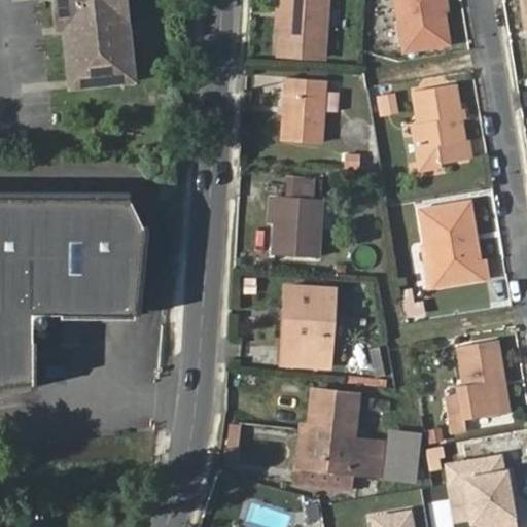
[(44,0),(48,29),(55,28),(62,91),(126,83),(119,22),(126,21),(123,0),(44,0)]
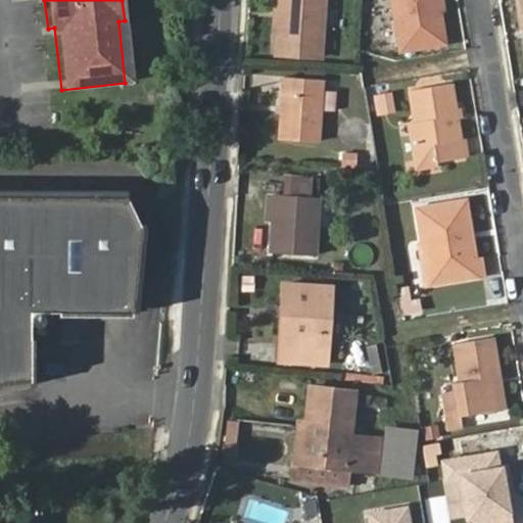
[(280,0),(277,52),(321,56),(324,0),(280,0)]
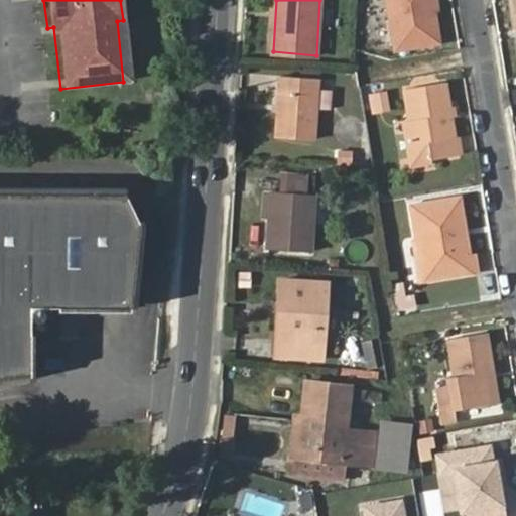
[(388,0),(396,49),(439,42),(431,0),(388,0)]
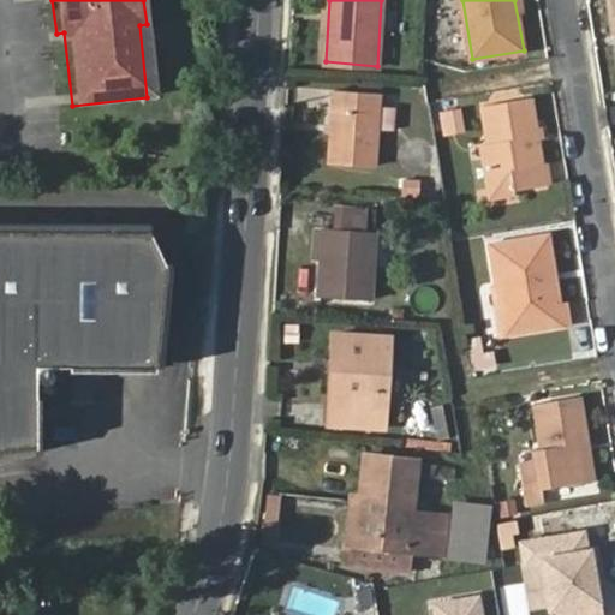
[(336,93),(332,163),(375,166),(380,96),(336,93)]
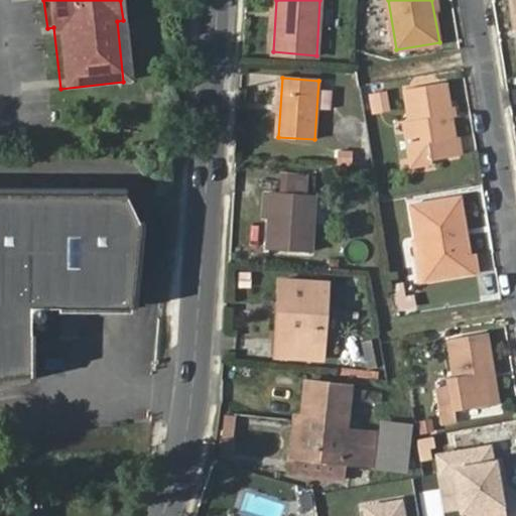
[(405,123),(413,167),(432,164),(432,159),(457,155),(446,85),(408,91),(413,122),(405,123)]
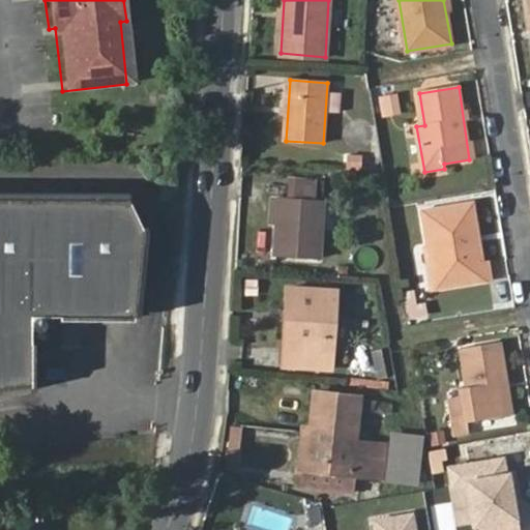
[(399,92),(379,94),(382,117),(401,115),(399,92)]
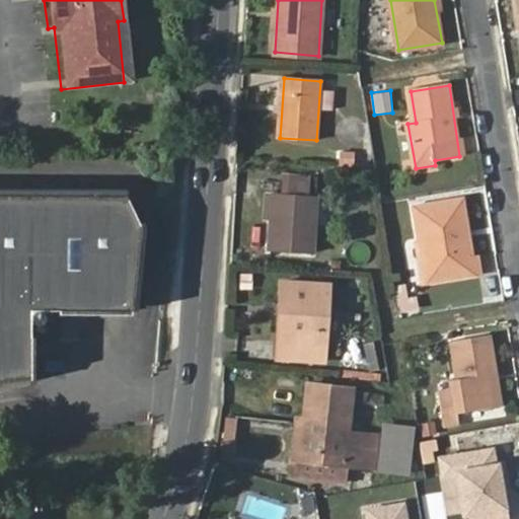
[(369,168),(370,152),(339,150),(337,166),(369,168)]
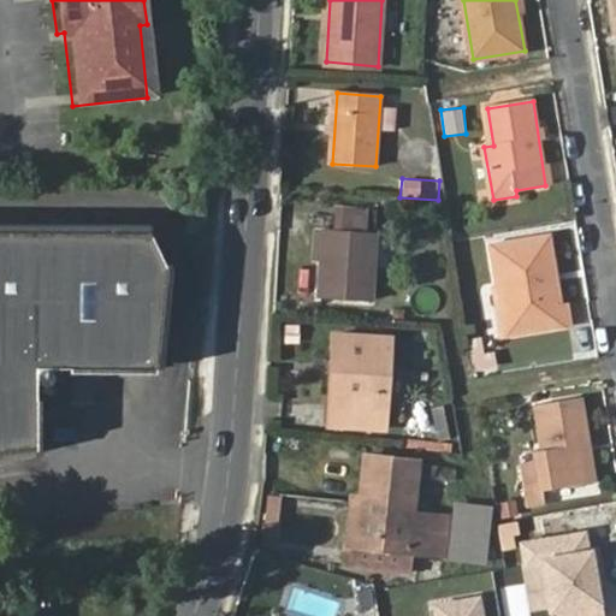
[(335,231),(368,234),(368,214),(336,212),(335,231)]
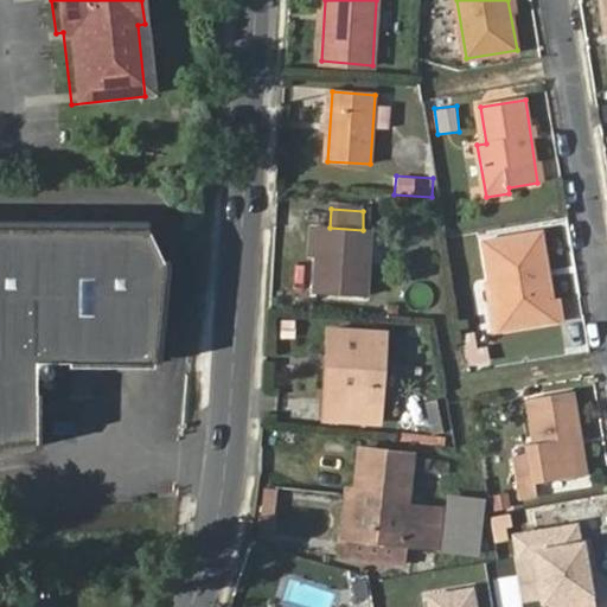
[(154,353),(155,353),(163,295),(167,263),(149,230),(148,221),(0,219),(0,453),(27,451),(27,449),(27,434),(23,433),(23,397),(23,395),(27,395),(37,395),(37,382),(37,368),(42,359),(87,360),(87,346),(90,346),(145,346),(145,352),(154,353)]
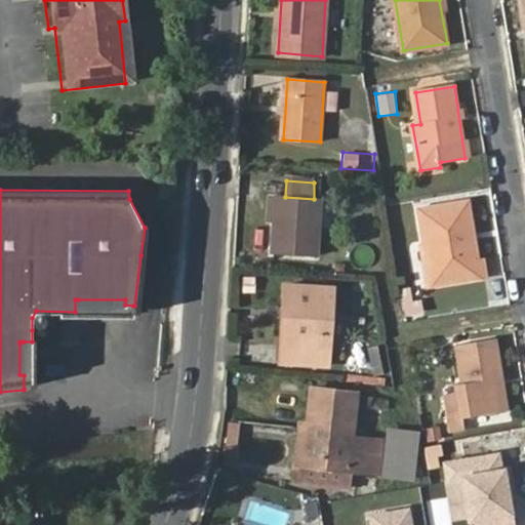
[(277,196),(275,224),(273,253),(317,257),(320,200),(314,199),(285,197),(277,196)]
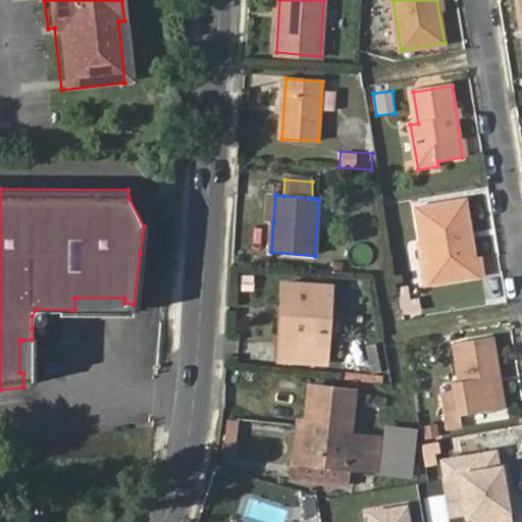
[(425,245),(430,281),(482,274),(480,259),(474,260),(464,202),(419,209),(425,245)]
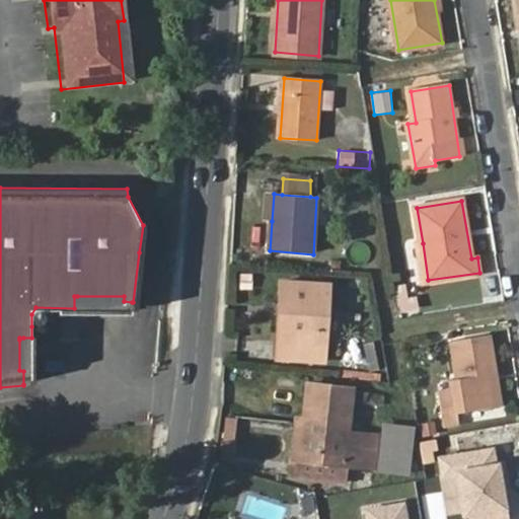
[(422,281),(428,280),(423,243),(416,244),(422,281)]
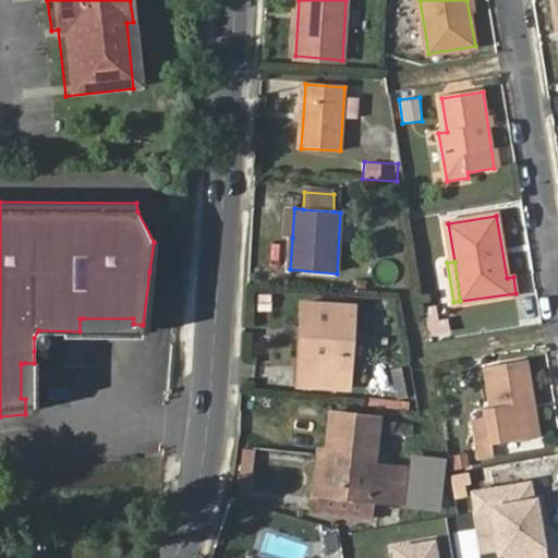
[(304,304),(303,327),(312,328),(308,368),(350,372),(353,308),(304,304)]
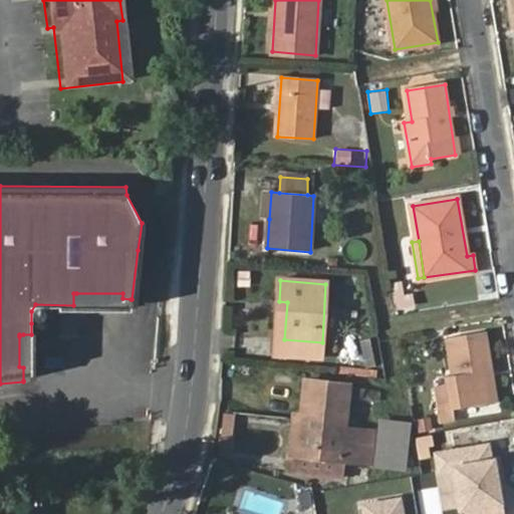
[(131,306),(132,299),(131,299),(122,298),(122,293),(76,293),(73,293),(73,305),(131,306)]
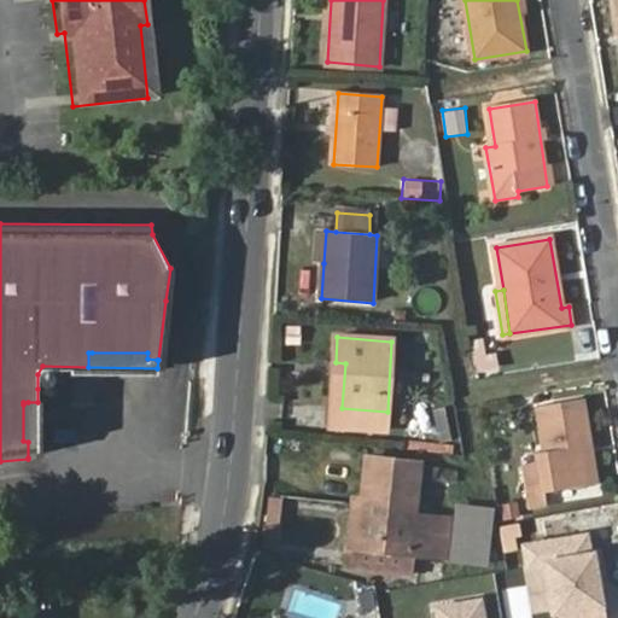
[(345,363),(336,362),(331,426),(385,431),(388,412),(342,408),(345,363)]
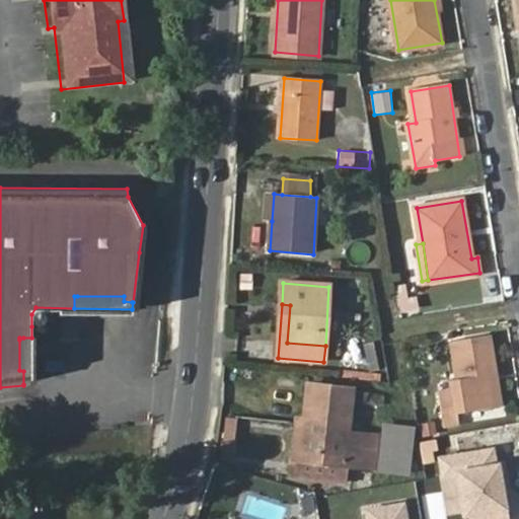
[(488,374),(497,372),(491,335),(452,341),(458,379),(451,381),(452,388),(438,391),(444,425),(459,423),(458,413),(493,406),(488,374)]
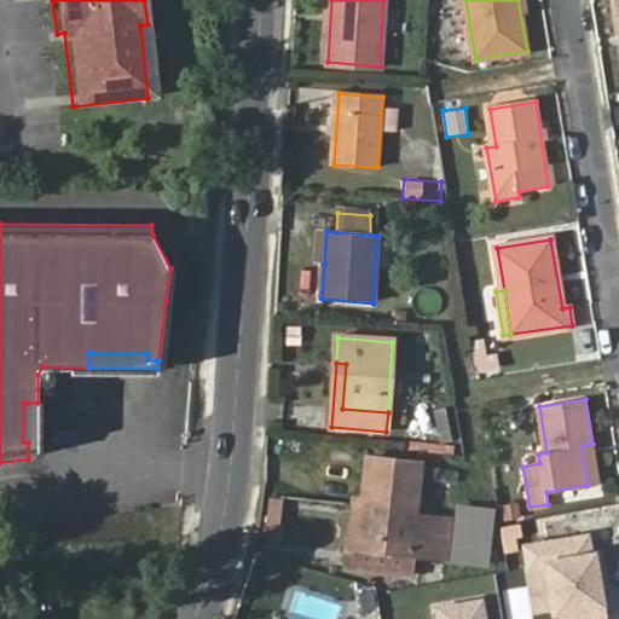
[(28,458),(28,460),(38,458),(38,403),(28,403),(23,403),(23,405),(23,441),(28,443),(28,458)]
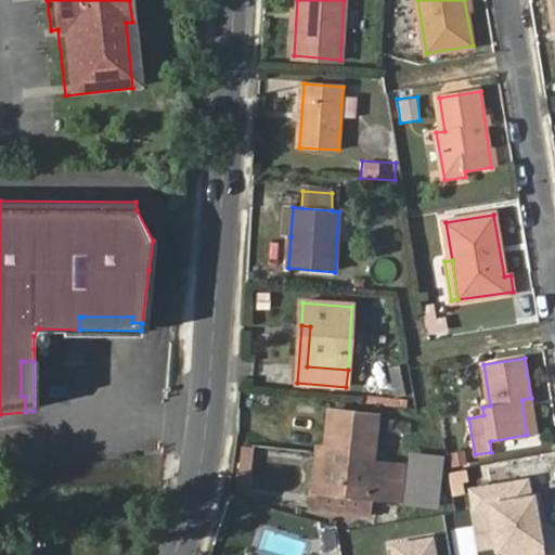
[(537,433),(531,398),(521,400),(527,435),(537,433)]
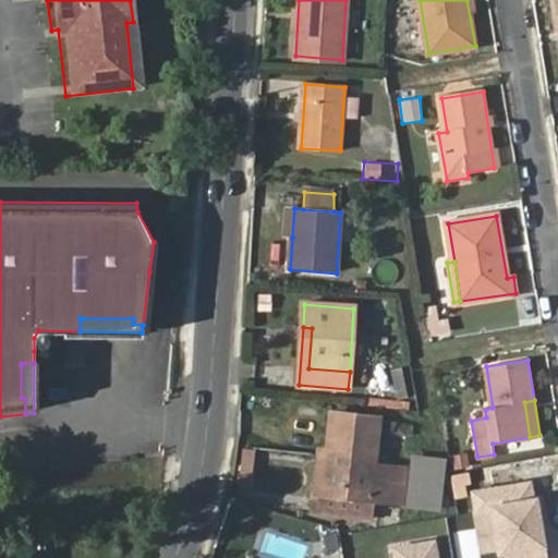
[(332,414),(328,452),(326,483),(373,489),(371,499),(401,502),(405,471),(374,466),(378,421),(332,414)]
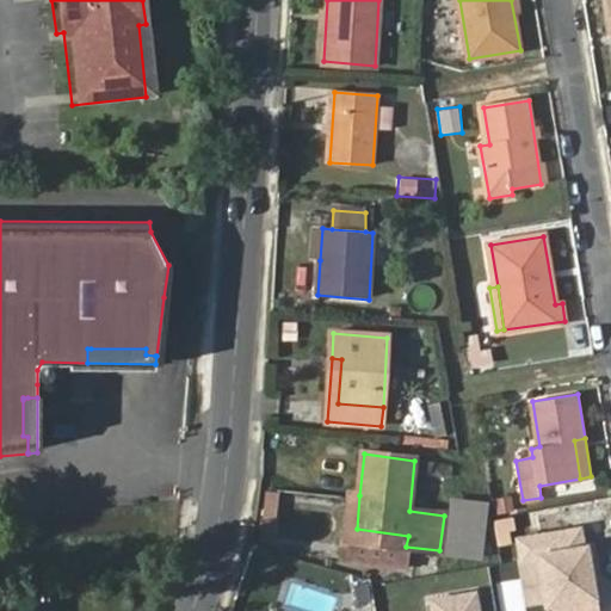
[(357,529),(359,495),(347,494),(343,539),(406,547),(408,536),(357,529)]
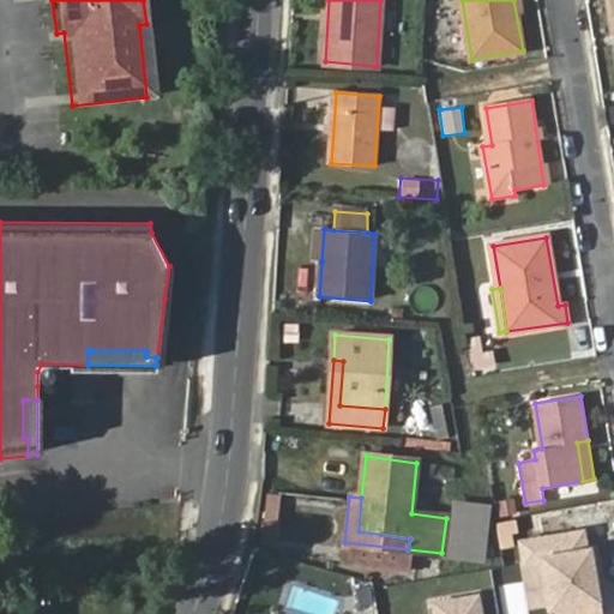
[(600,613),(587,529),(519,540),(531,613),(600,613)]
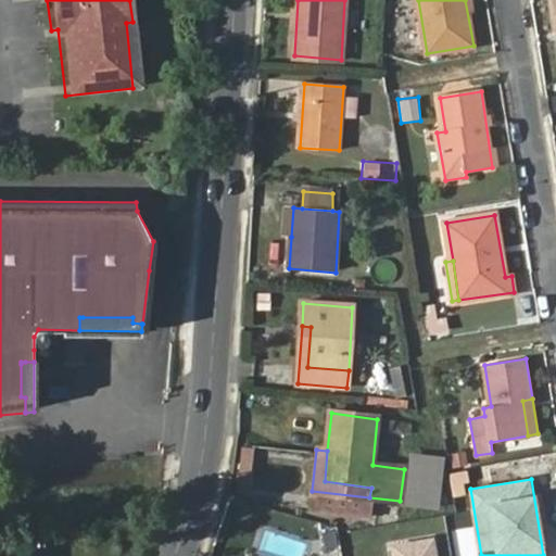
[(389,555),(439,555),(436,534),(387,542),(389,555)]
